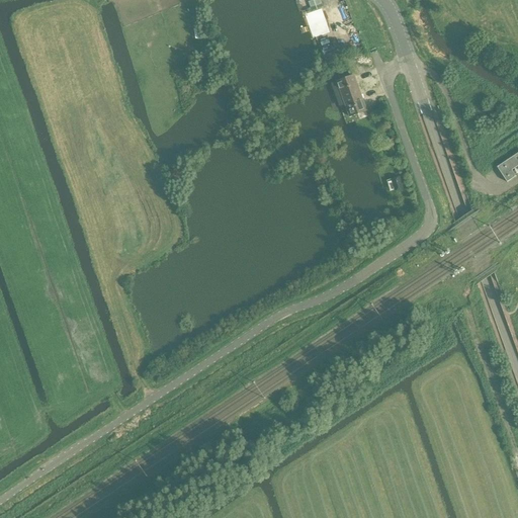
[(311,8),(306,10),(307,13),(321,8),(323,7),(320,0),(312,0),(309,2),(311,8)]
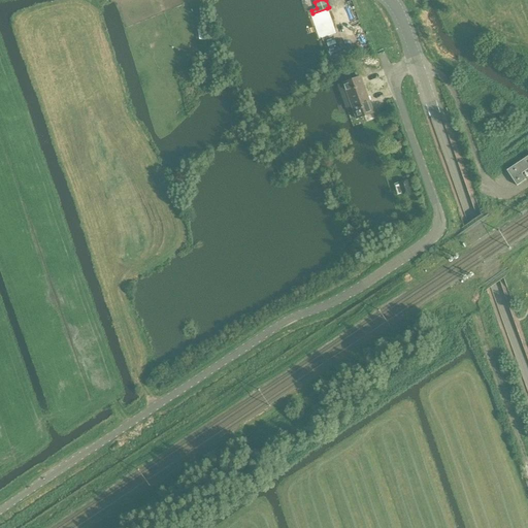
[(335,31),(328,9),(311,15),(320,37),(335,31)]
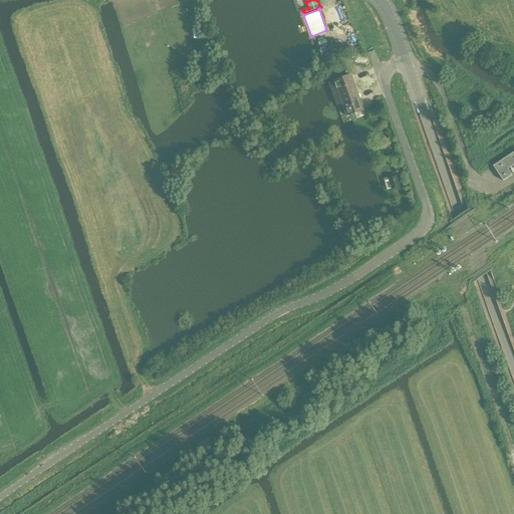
[(201,28),(192,29),(194,39),(199,40),(203,39),(201,28)]
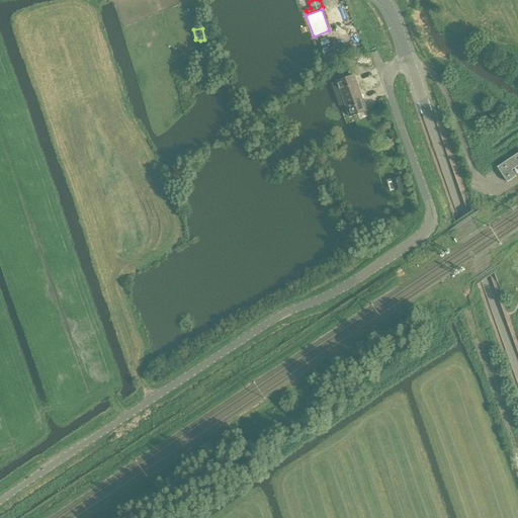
[(353,76),(341,81),(339,81),(332,84),(334,92),(340,89),(346,106),(350,116),(366,110),(353,76)]
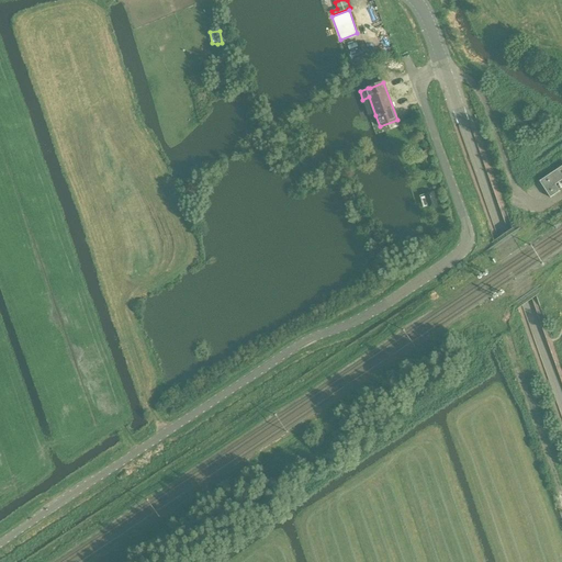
[(561,166),(539,181),(540,182),(550,198),(560,191),(555,186),(561,180),(561,166)]
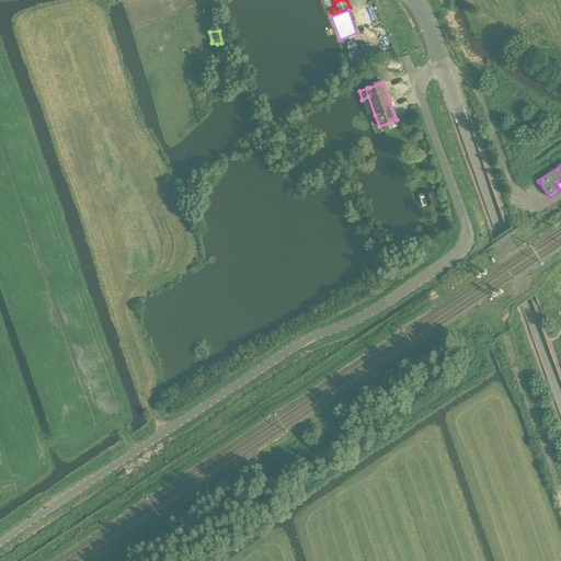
[(432,193),(424,195),(427,207),(435,205),(432,193)]
